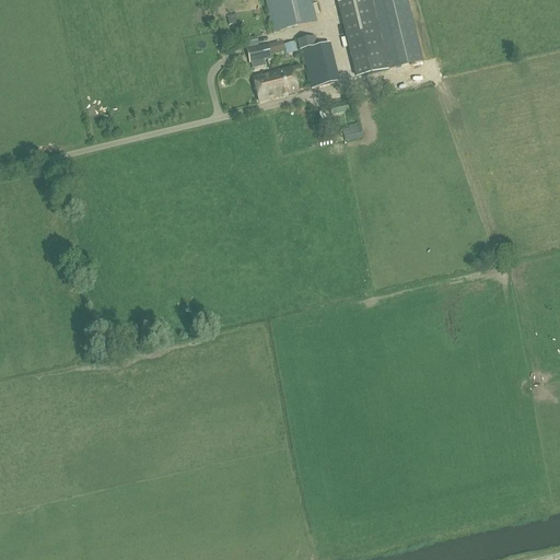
[(264,0),(272,33),(316,22),(311,0),(264,0)]
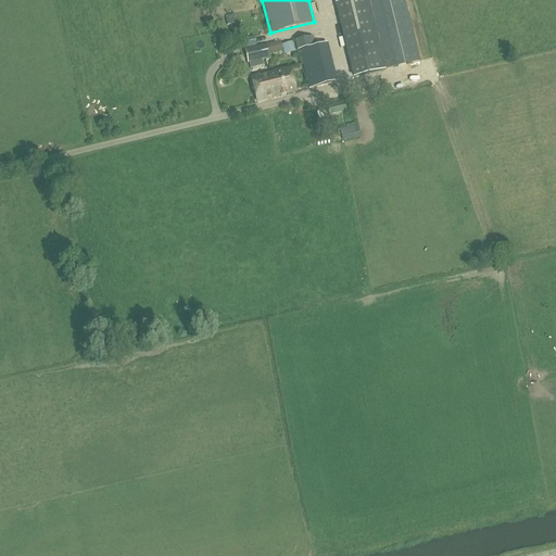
[(354,76),(387,67),(418,59),(403,0),(342,0),(335,2),(354,76)]
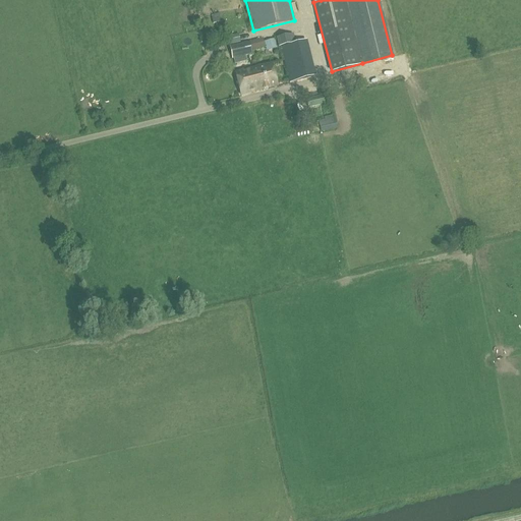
[(219,14),(211,16),(213,23),(221,21),(219,14)]
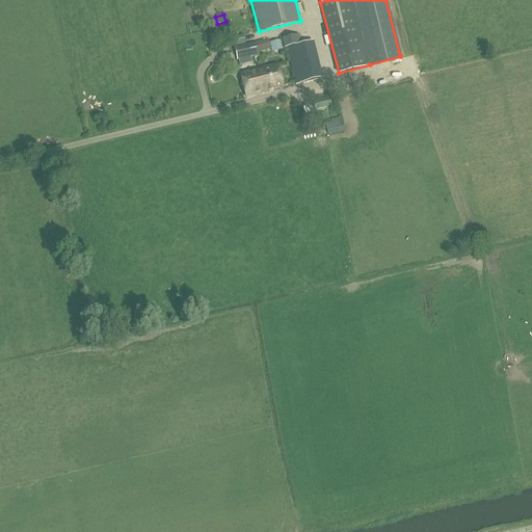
[(234,46),(245,44),(243,34),(233,37),(234,46)]
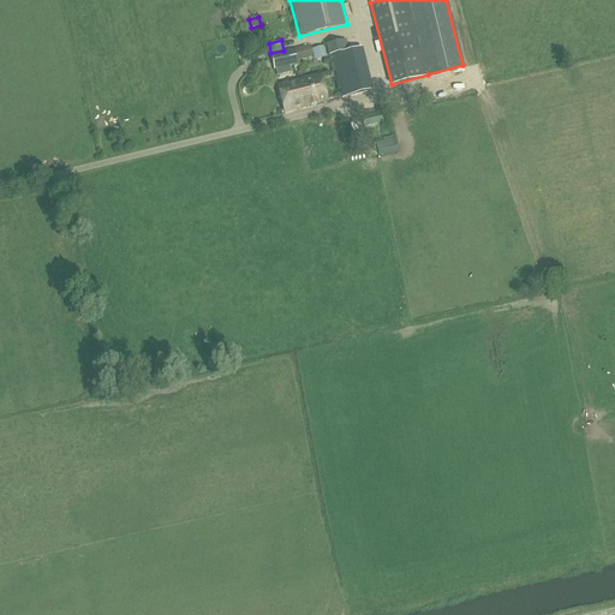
[(345,41),(328,46),(342,97),(370,91),(359,49),(347,52),(345,41)]
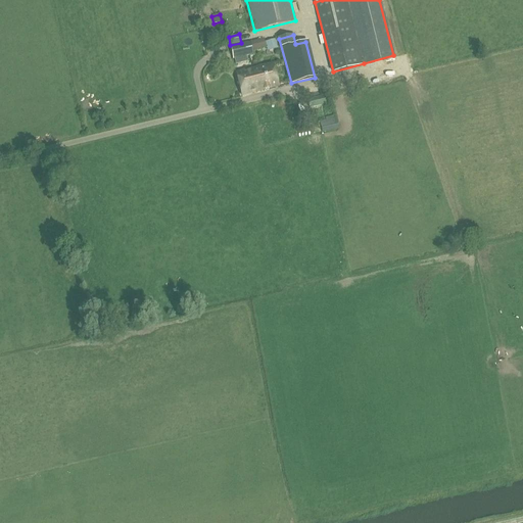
[(265,42),(268,51),(277,48),(275,39),(265,42)]
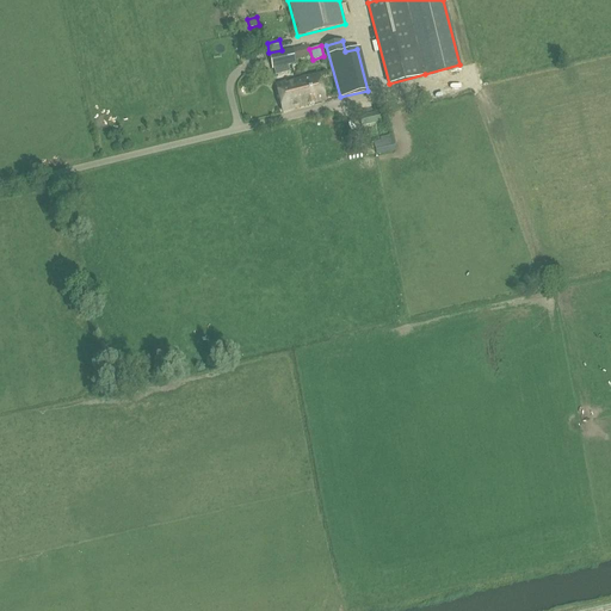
[(269,54),(272,69),(296,65),(292,49),(269,54)]
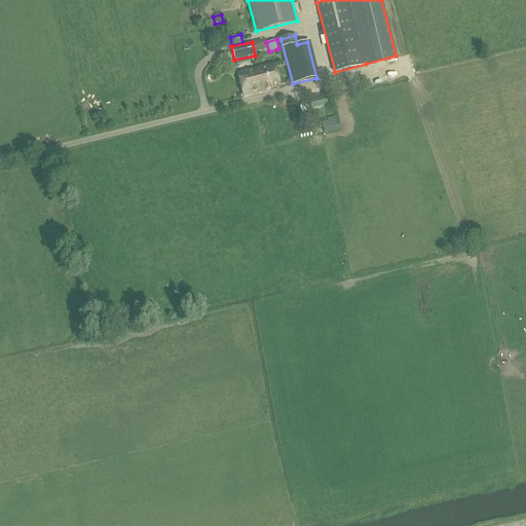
[(257,83),(260,91),(261,91),(278,87),(273,64),(256,68),(251,69),(255,84),(257,83)]
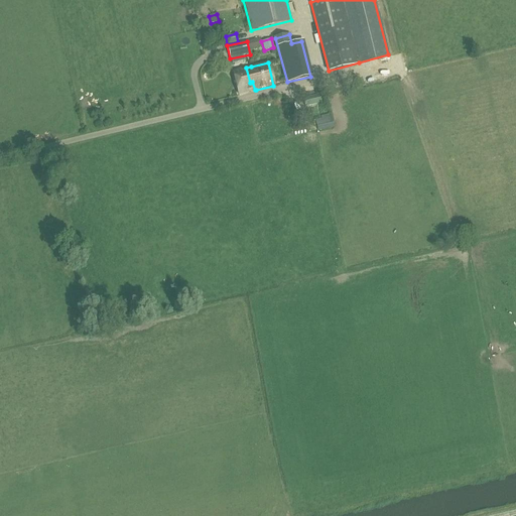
[(239,94),(255,90),(252,82),(250,83),(246,68),(234,71),(239,94)]
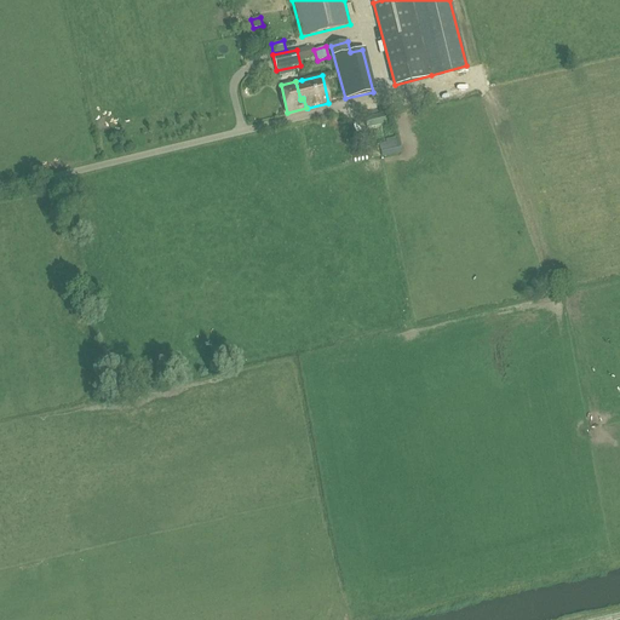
[(386,124),(384,114),(365,119),(367,127),(386,124)]
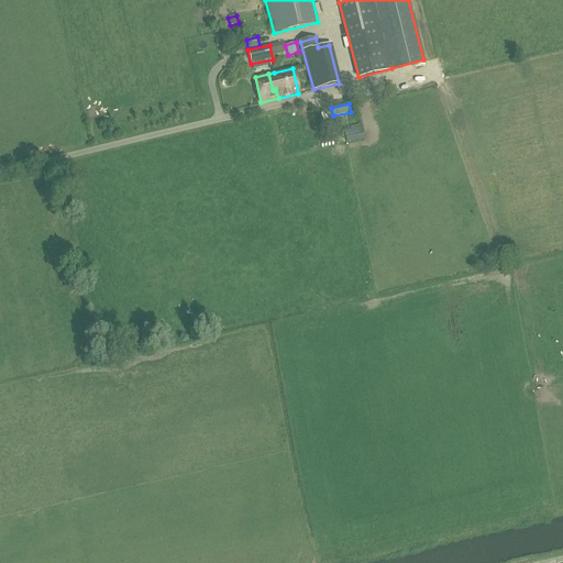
[(362,125),(344,130),(346,142),(364,139),(362,125)]
